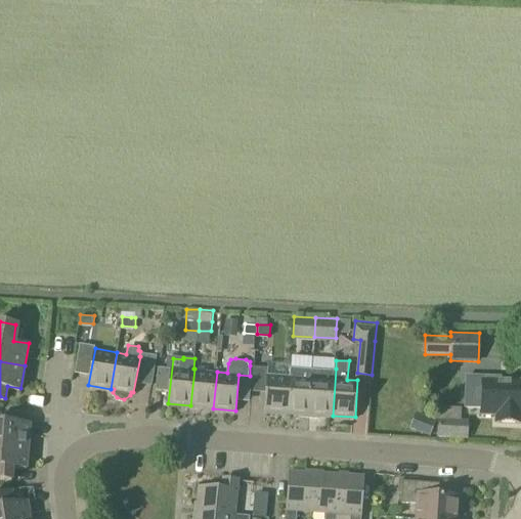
[(290,376),(288,413),(310,414),(313,366),(291,365),(290,376)]
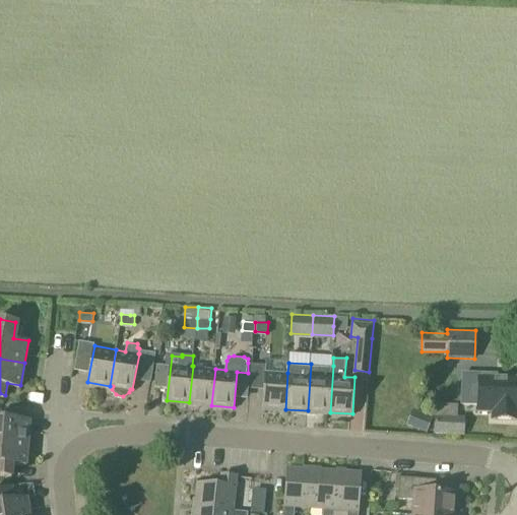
[(311,364),(308,410),(330,412),(333,366),(311,364)]
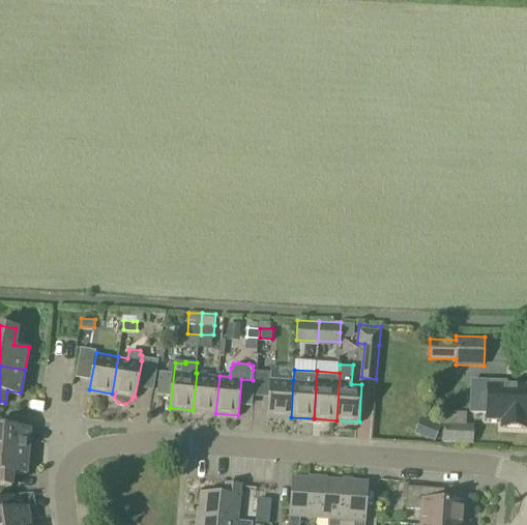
[(220,376),(197,373),(193,410),(215,413),(220,376)]
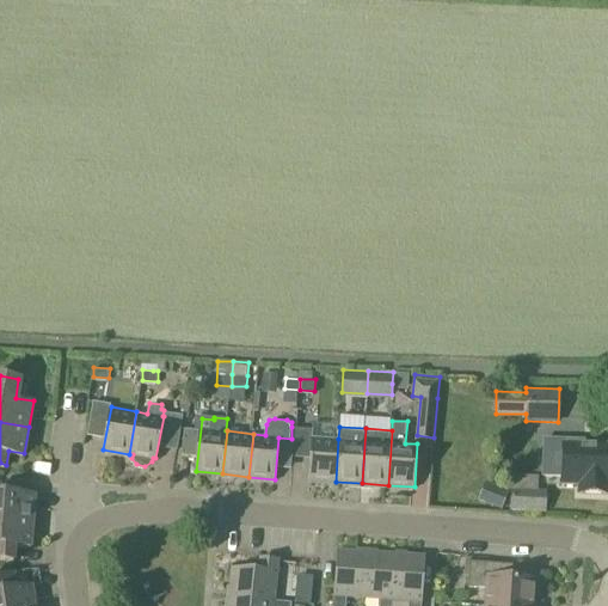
[(336,482),(338,439),(312,436),(309,479),(336,482)]
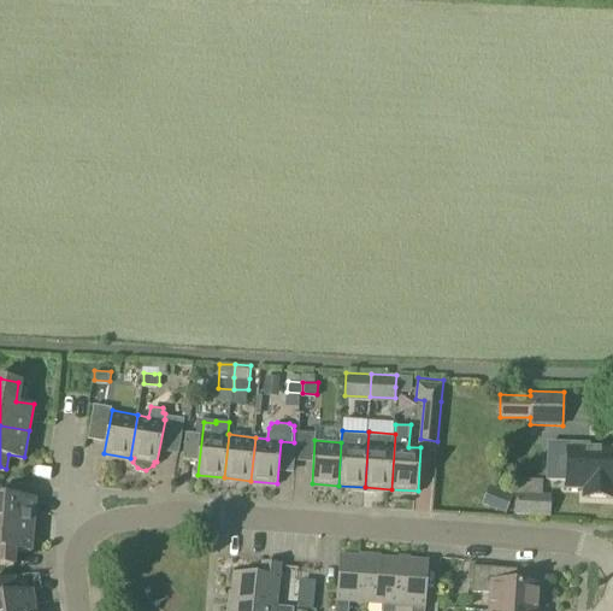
[(549,440),(549,454),(569,454),(567,485),(585,485),(585,494),(612,495),(612,447),(590,446),(590,441),(549,440)]
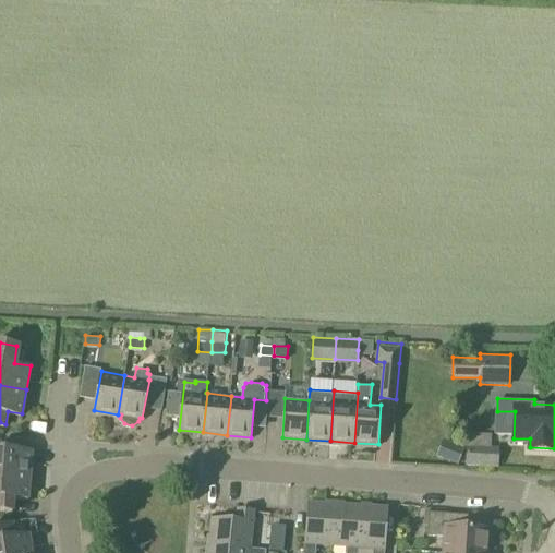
[(468,432),(468,446),(468,464),(497,465),(498,447),(491,446),(491,433),(468,432)]
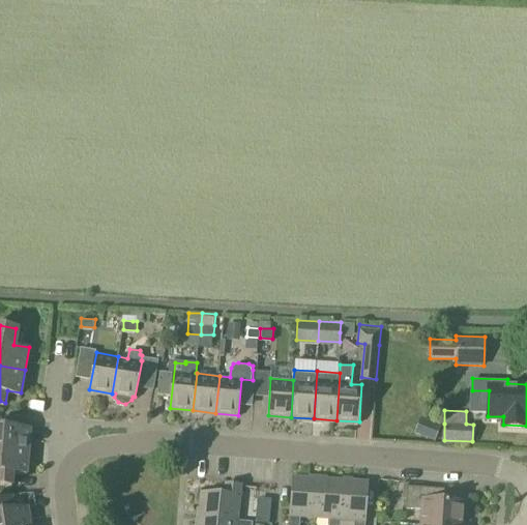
[(435,437),(441,421),(421,413),(415,429),(435,437)]
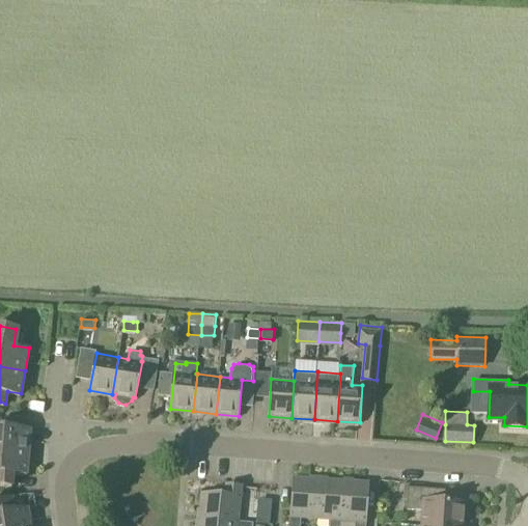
[(0,447),(29,450),(31,427),(0,424),(0,447)]
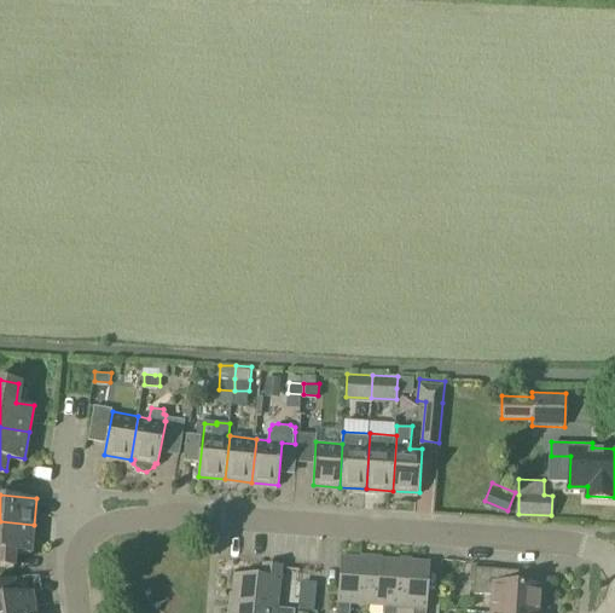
[(0,521),(0,565),(16,567),(17,550),(32,551),(34,525),(0,521)]
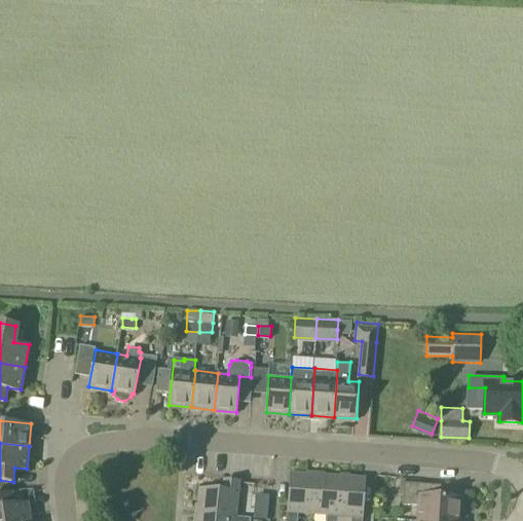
[(313,512),(316,473),(291,472),(287,520),(298,520),(299,511),(313,512)]
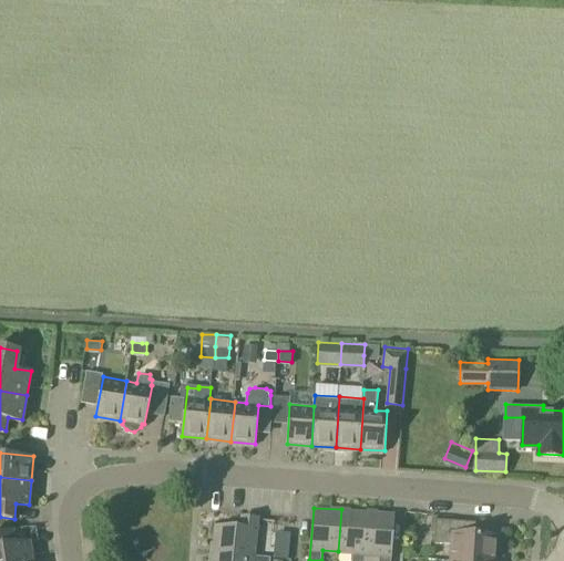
[(341,509),(338,551),(354,552),(352,560),(365,560),(366,553),(368,511),(341,509)]
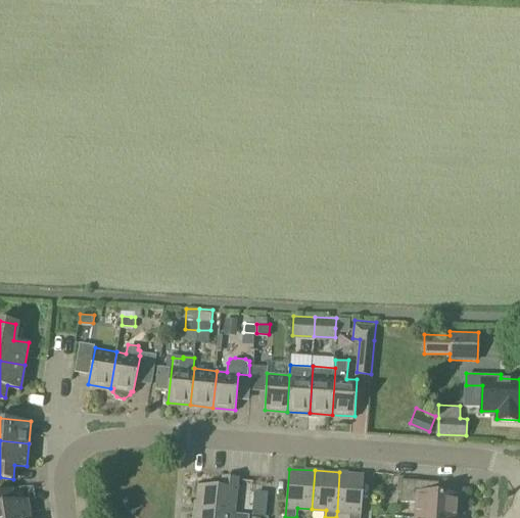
[(339,472),(337,511),(350,512),(349,517),(361,517),(364,474),(339,472)]
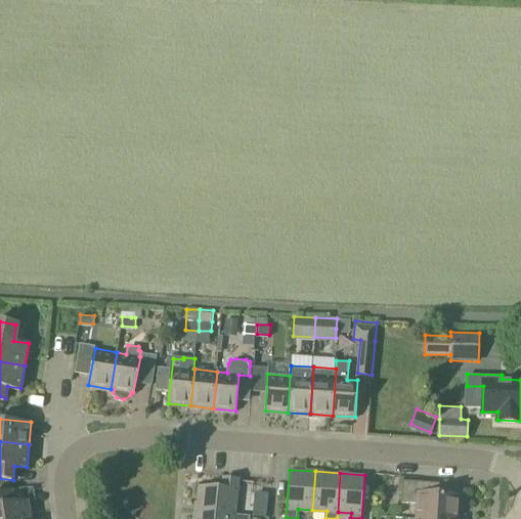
[(198,509),(235,513),(240,477),(224,476),(223,486),(200,484),(198,509)]
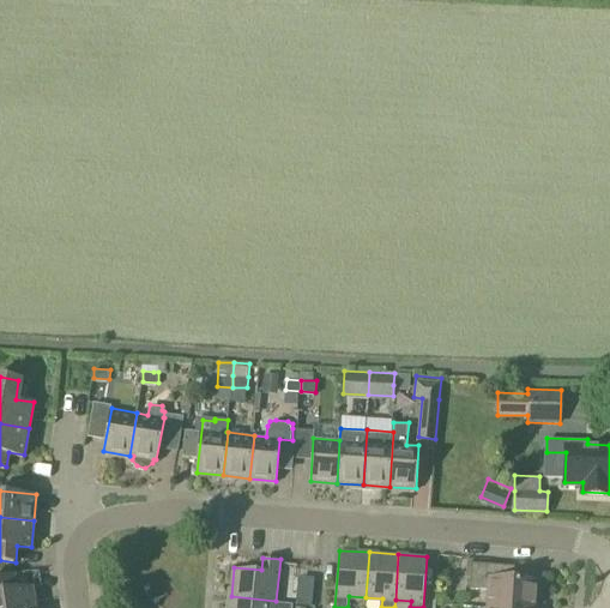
[(490,588),(489,607),(533,607),(536,581),(505,578),(506,564),(469,560),(467,576),(472,576),(471,587),(490,588)]
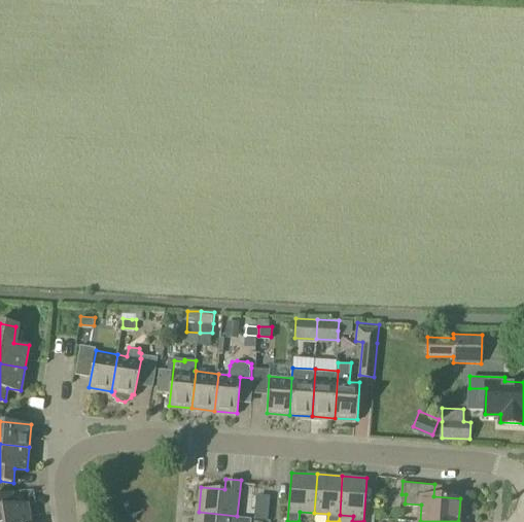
[(11,491),(0,492),(0,521),(31,521),(28,502),(12,505),(11,491)]
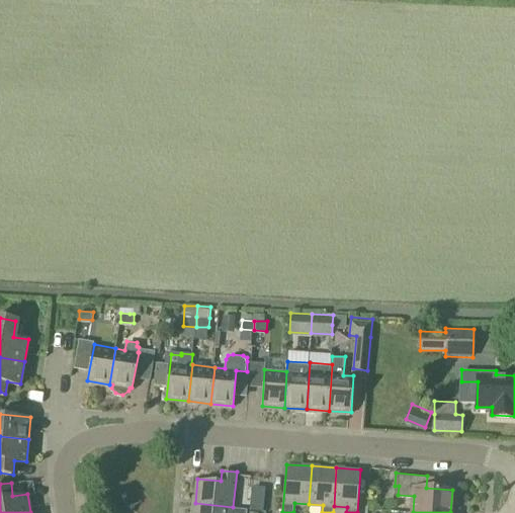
[(263,511),(264,498),(251,497),(250,509),(263,511)]
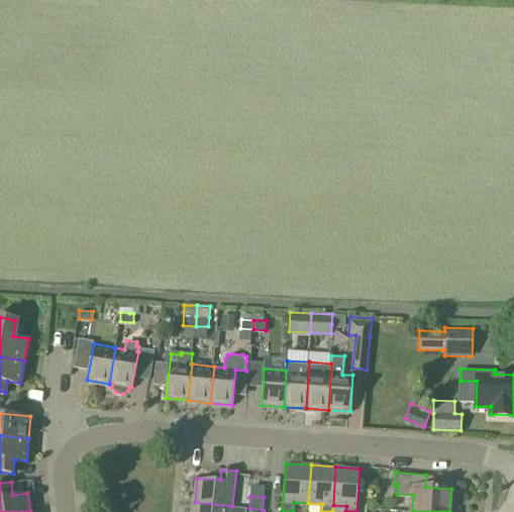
[(246,511),(247,507),(232,506),(195,502),(193,511),(246,511)]
